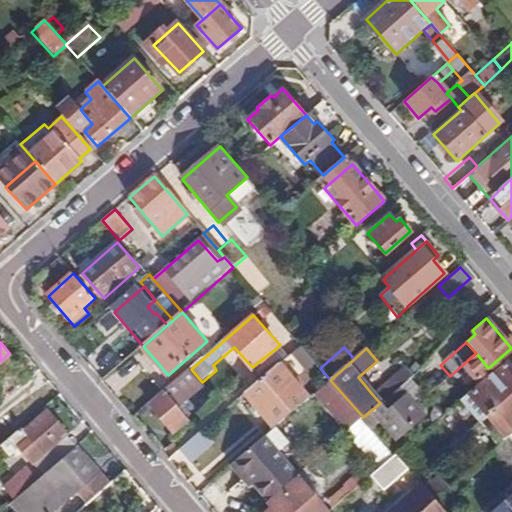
[(431,403),(433,404),(476,366),(470,358),(450,376),(426,397),(431,403)]
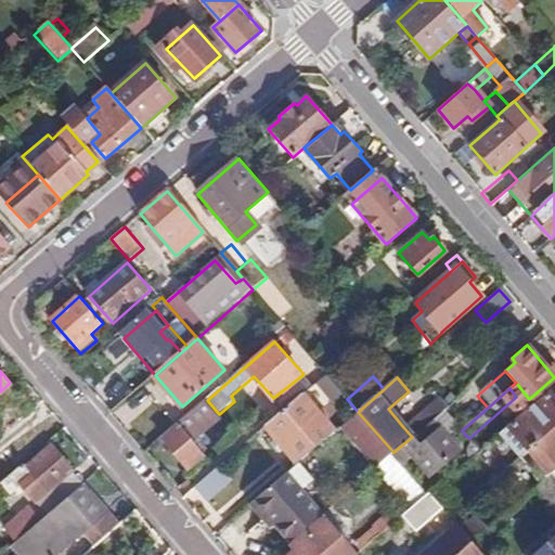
[(443,410),(454,400),(447,391),(439,397),(434,390),(418,404),(423,410),(431,420),(434,418),(443,410)]
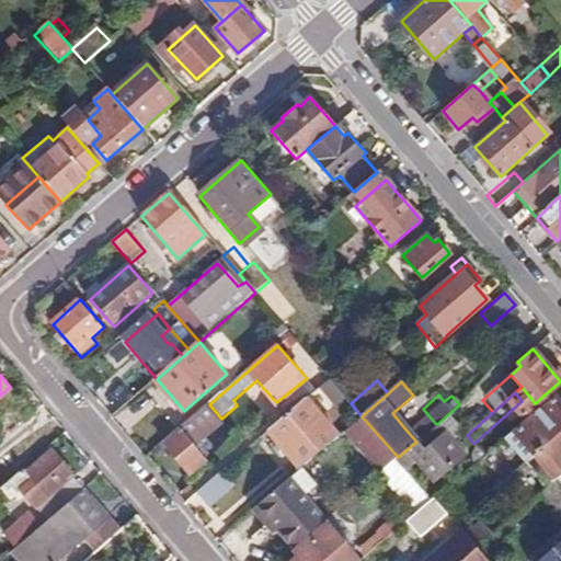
[(536,453),(560,431),(560,408),(552,397),(515,430),(536,453)]
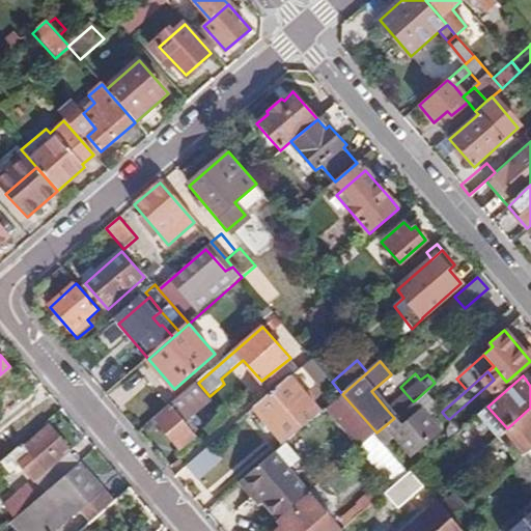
[(287,442),(320,413),(290,379),(256,408),(287,442)]
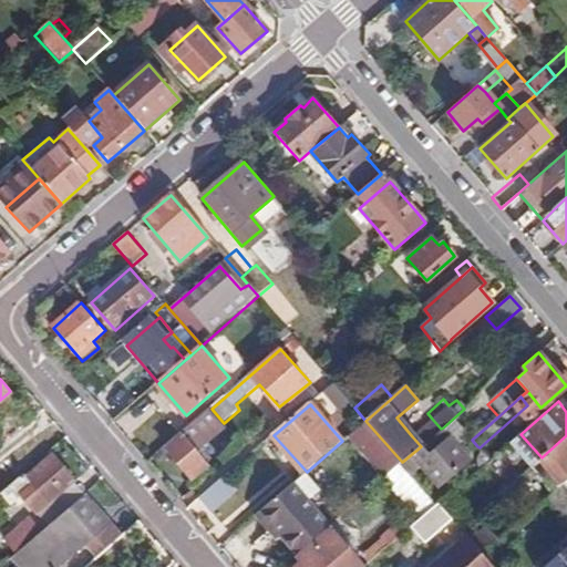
[(212,409),(183,433),(186,437),(169,451),(193,477),(208,464),(198,452),(227,426),(224,423),(212,409)]
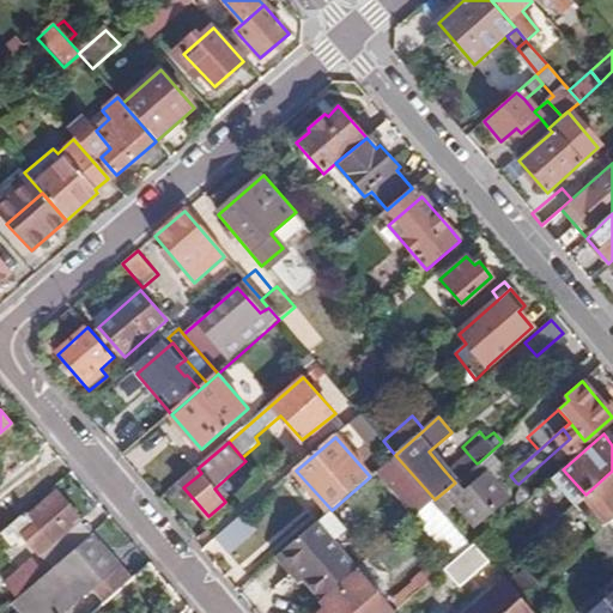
[(445,472),(455,483),(477,463),(467,453),(445,472)]
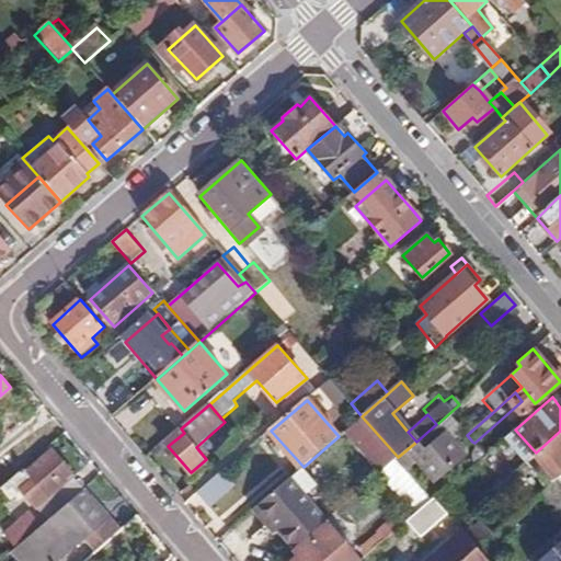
[(448,414),(438,423),(462,450),(472,442),(467,435),(448,414)]
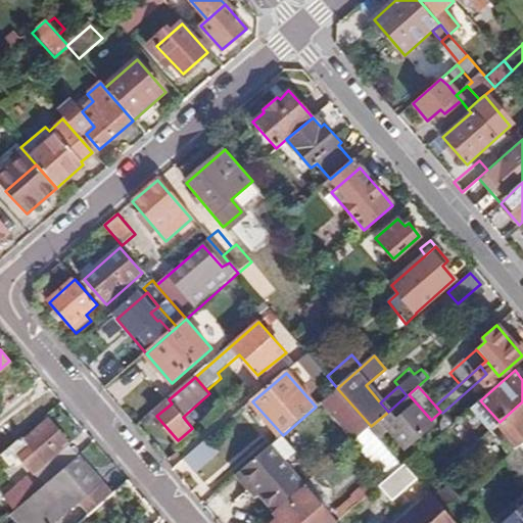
[(388,412),(371,426),(403,466),(414,458),(452,424),(442,413),(440,412),(431,420),(409,394),(407,395),(388,412)]
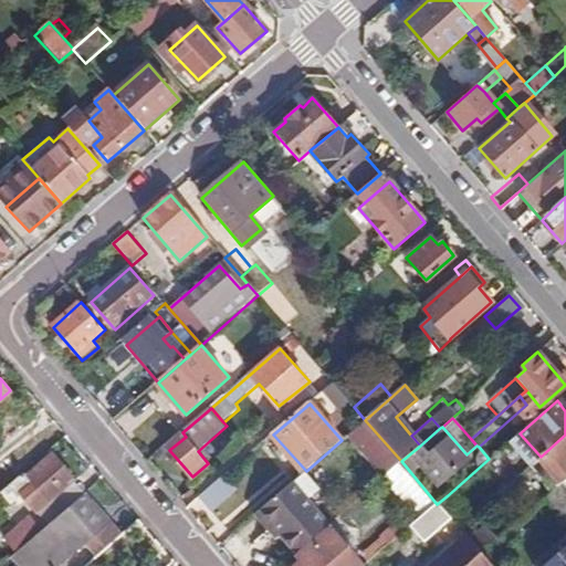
[(565,472),(565,435),(541,457),(527,469),(548,494),(557,486),(562,483),(559,479),(565,472)]
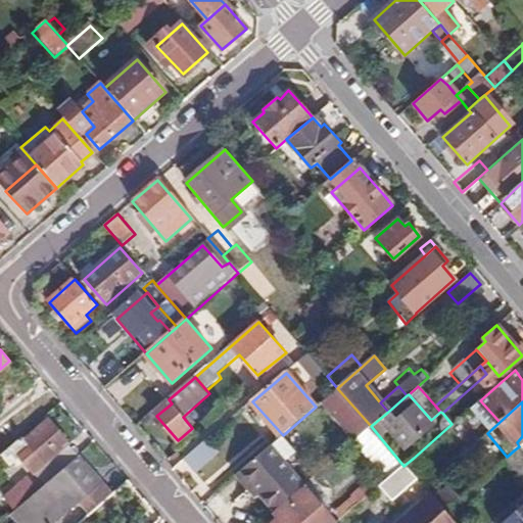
[(27,439),(24,435),(3,452),(8,456),(12,453),(19,460),(34,448),(47,464),(72,442),(51,419),(27,439)]
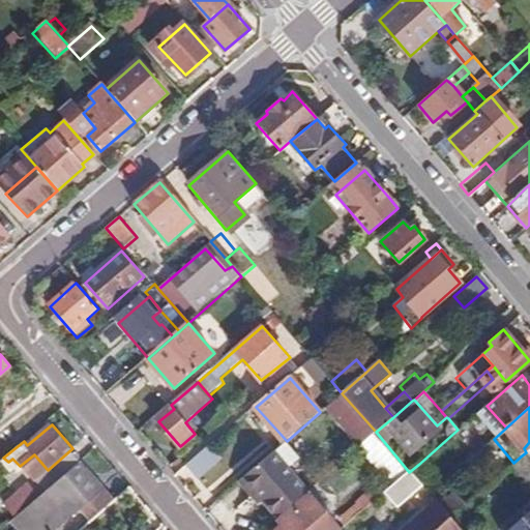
[(409,472),(376,432),(364,442),(384,466),(381,469),(394,486),(409,472)]
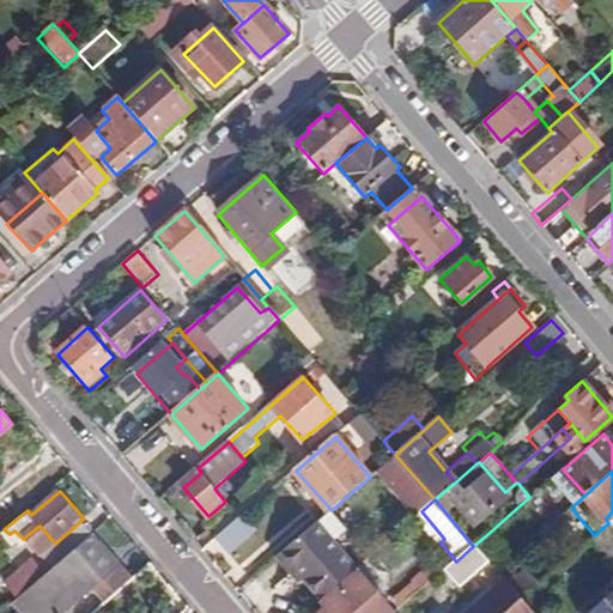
[(246,514),(217,538),(242,566),(269,541),(246,514)]
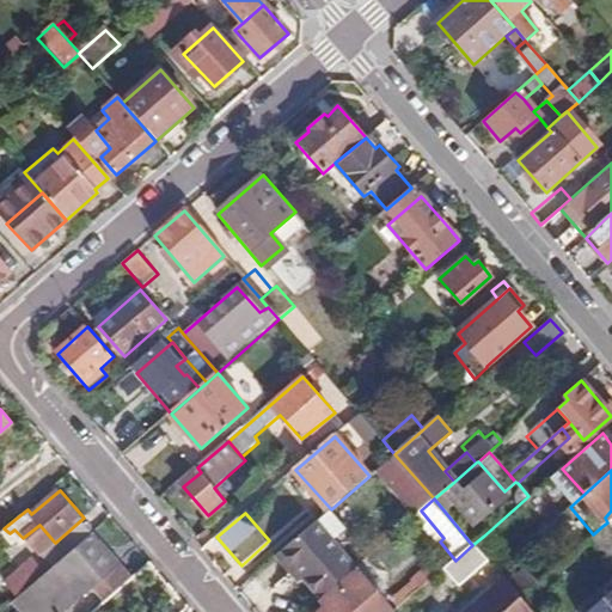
[(317,521),(282,552),(322,597),(356,565),(317,521)]
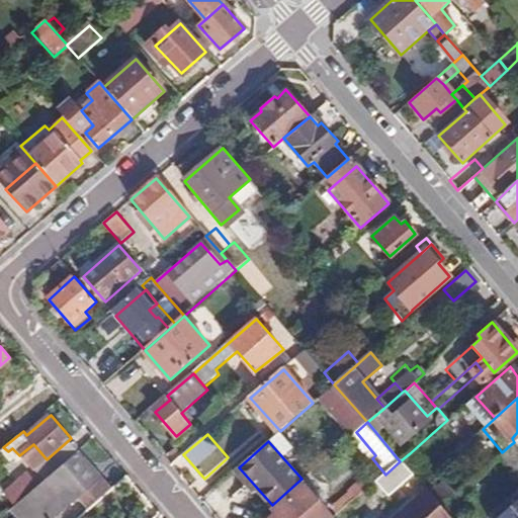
[(499,455),(517,477),(517,453),(510,445),(502,452),(499,455)]
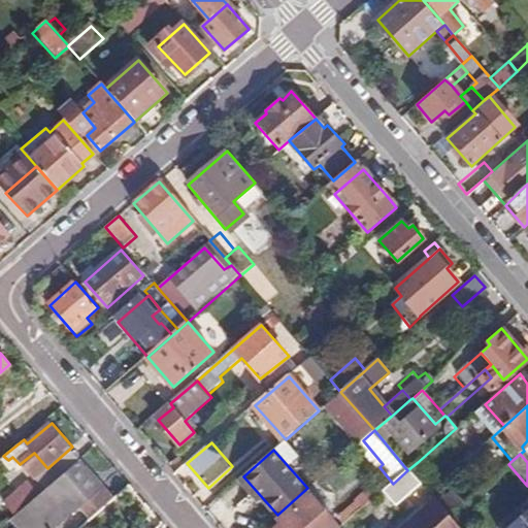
[(113,497),(79,459),(13,516),(25,527),(52,527),(85,501),(95,514),(113,497)]
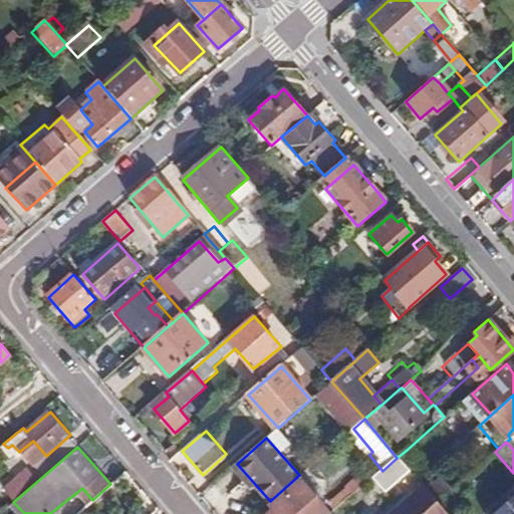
[(407,450),(397,458),(409,471),(417,463),(407,450)]
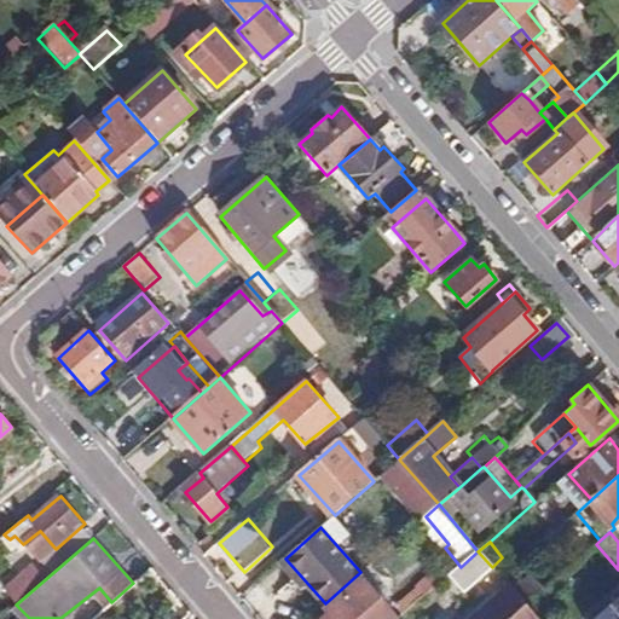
[(492,567),(478,551),(461,567),(449,577),(464,595),(495,570),(492,567)]
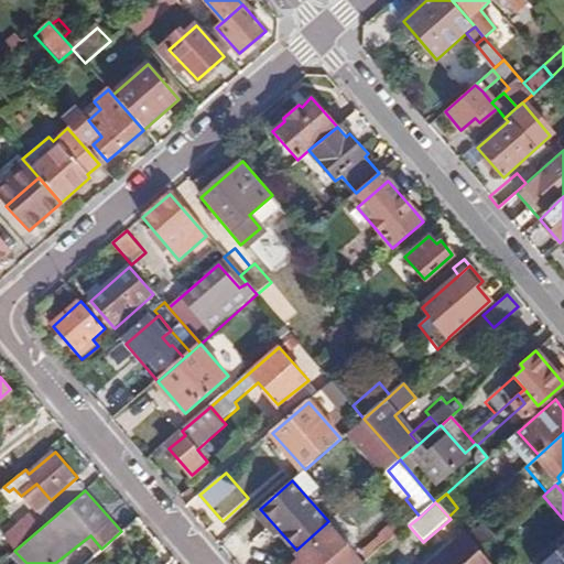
[(32,513),(12,531),(21,541),(40,524),(32,513)]
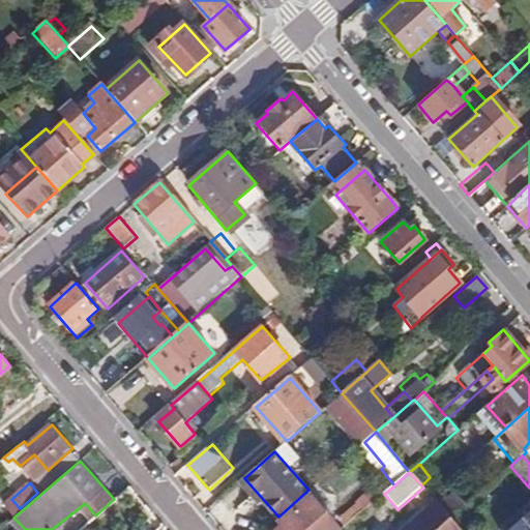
[(449,519),(457,511),(465,505),(454,493),(439,506),(449,519)]
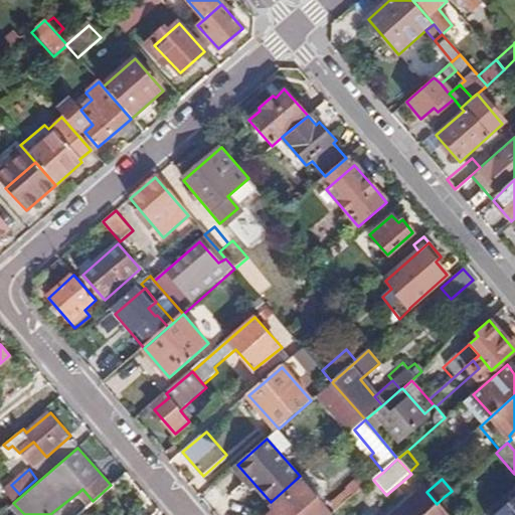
[(274,514),(331,514),(303,482),(274,506),(279,511),(274,514)]
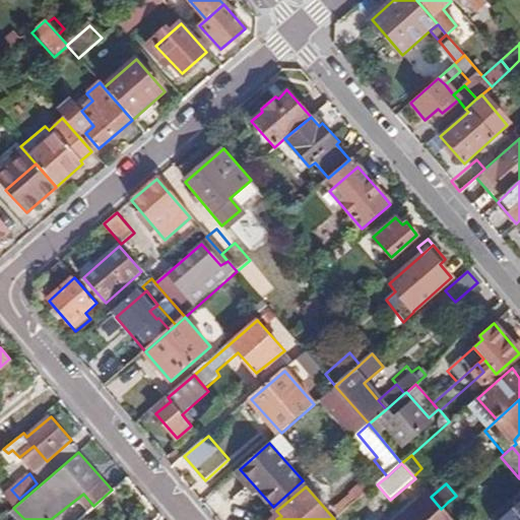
[(427,519),(441,509),(431,497),(429,494),(397,519),(427,519)]
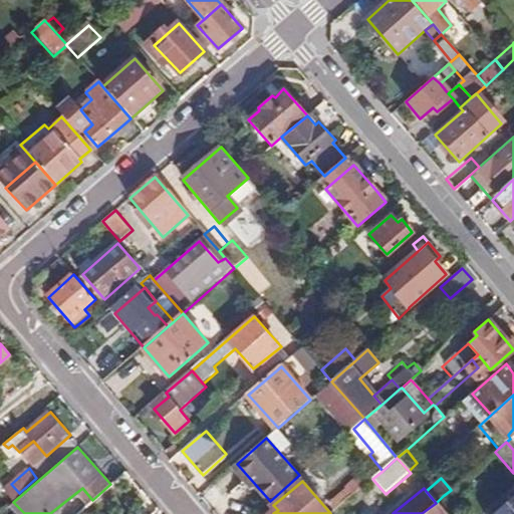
[(513,513),(513,496),(493,513),(513,513)]
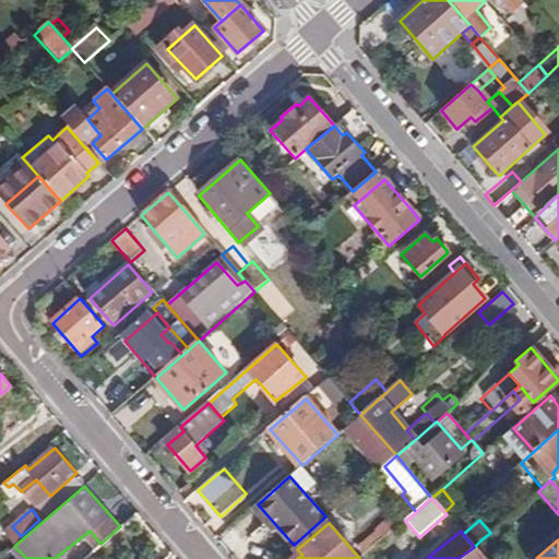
[(484,558),(474,547),(459,558),(484,558)]
